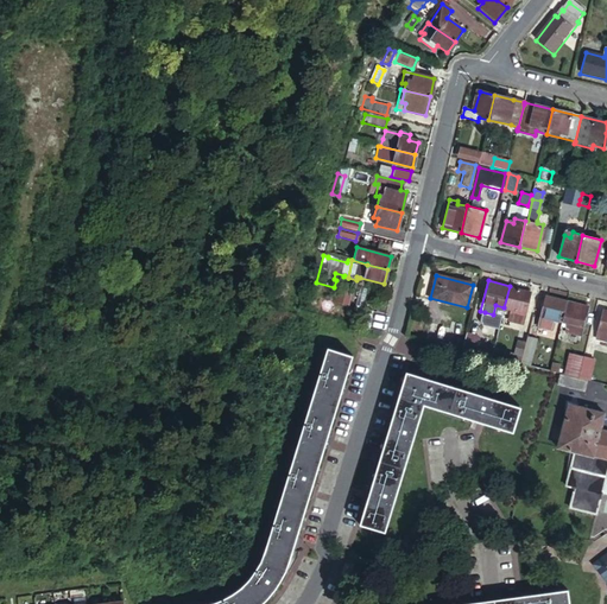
[(530,291),(510,286),(504,307),(511,309),(509,318),(522,322),(530,291)]
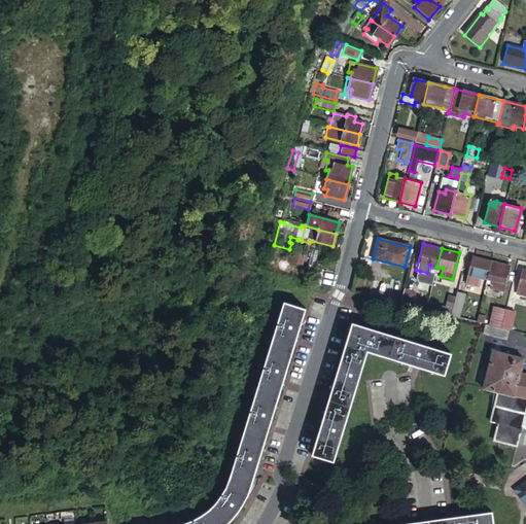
[(479,277),(487,279),(491,260),(472,256),(465,282),(477,284),(479,277)]
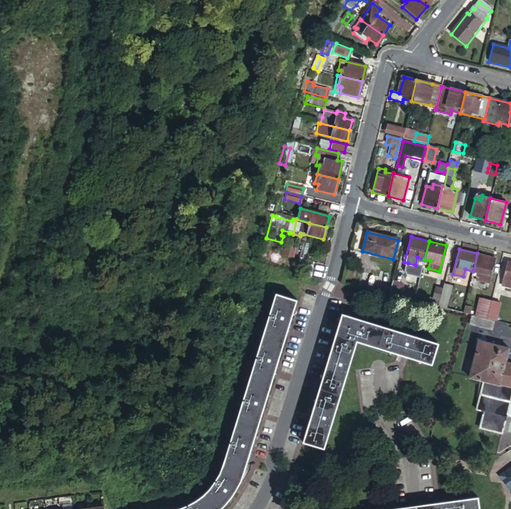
[(477,253),(473,271),(475,271),(480,272),(478,278),(488,281),(494,257),(477,253)]
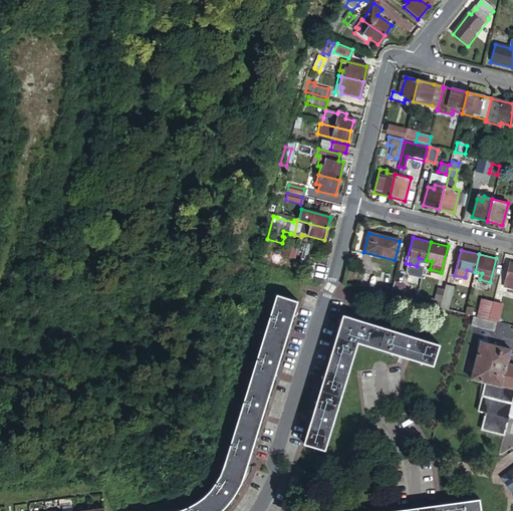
[(315,262),(300,258),(298,265),(304,267),(302,274),(312,276),(315,262)]
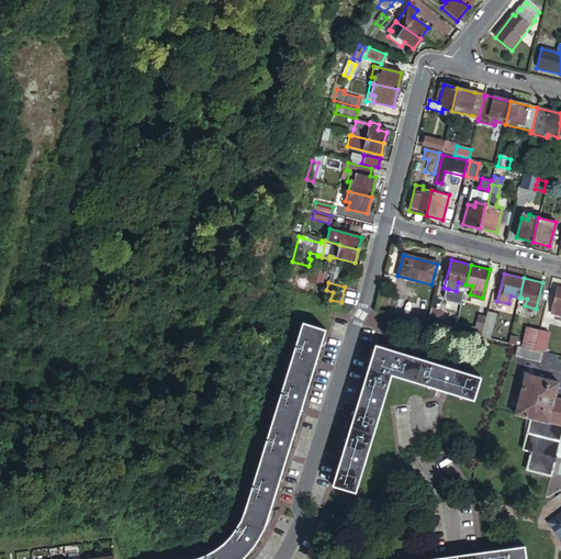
[(461,303),(466,284),(458,282),(456,291),(448,289),(445,288),(444,295),(446,299),(461,303)]
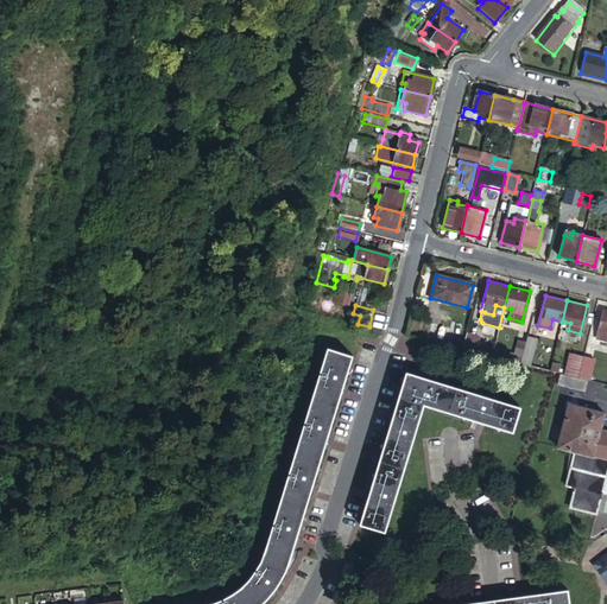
[(606,310),(602,310),(595,337),(606,339),(606,310)]
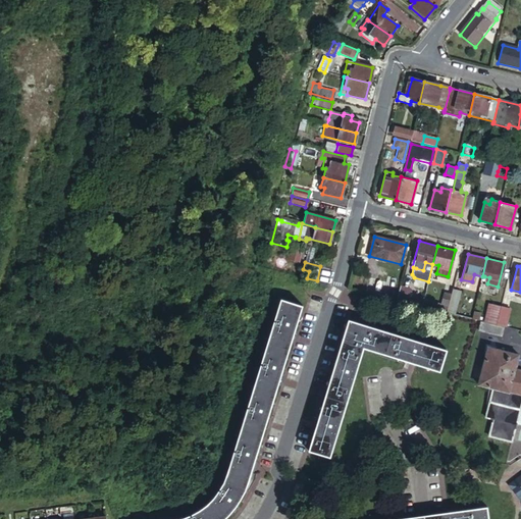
[(416,290),(401,287),(397,301),(412,305),(416,291),(416,290)]
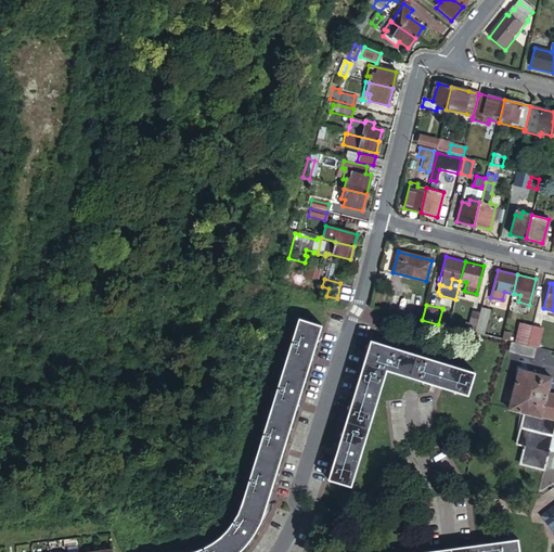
[(481,308),(481,307),(474,305),(467,331),(475,333),(481,308)]
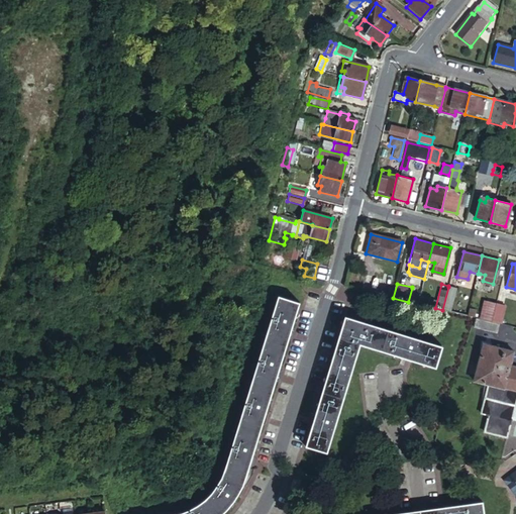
[(442,310),(449,312),(455,289),(448,287),(442,310)]
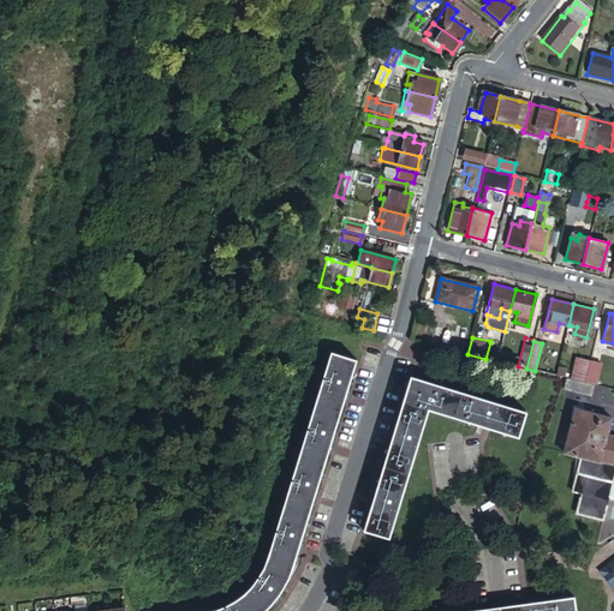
[(353,360),(329,352),(263,565),(252,585),(244,594),(232,604),(210,610),(262,610),(268,606),(278,594),(291,568),(353,360)]
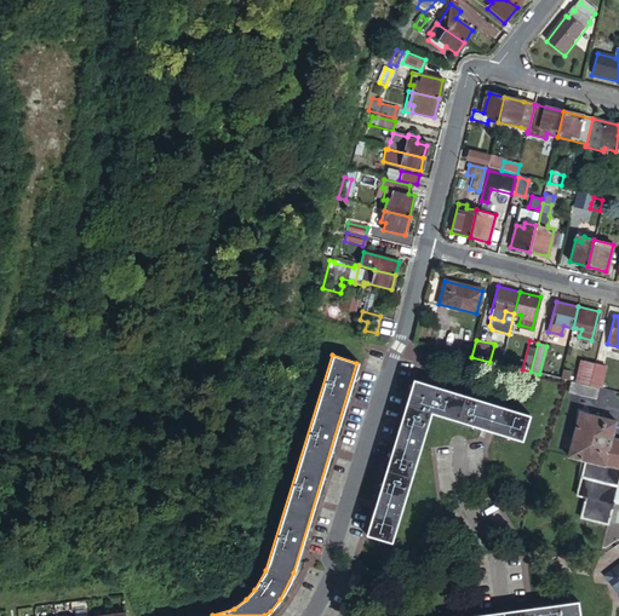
[(504,357),(502,364),(519,369),(521,361),(504,357)]
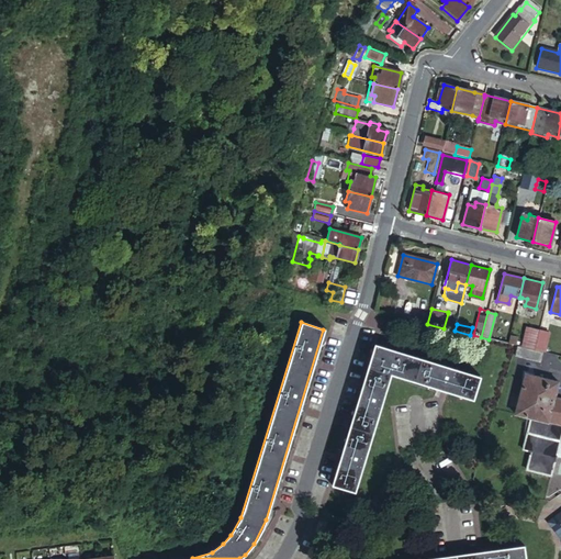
[(520,347),(527,348),(531,328),(526,327),(520,347)]
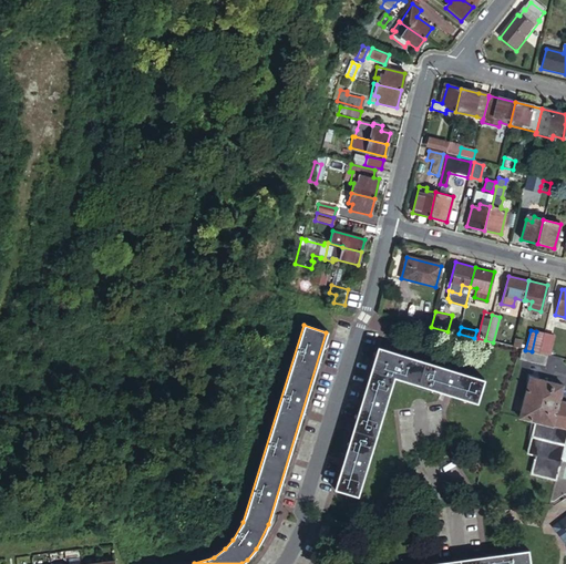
[(532,351),(539,354),(544,334),(536,331),(532,351)]
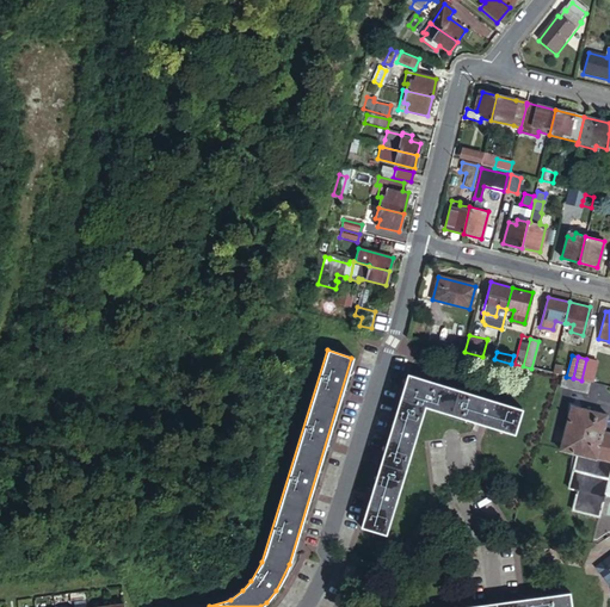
[(581,381),(591,383),(596,361),(586,359),(581,381)]
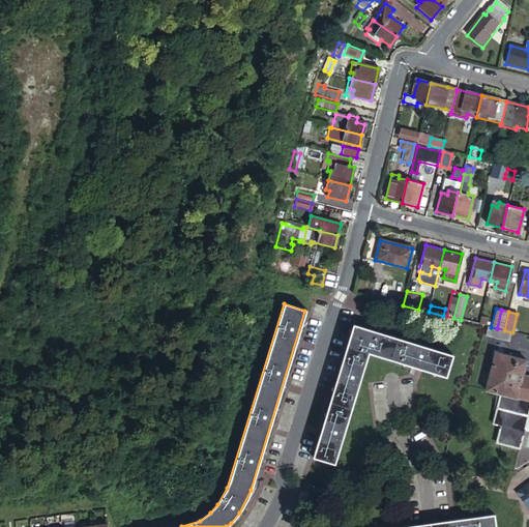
[(353,324),(341,367),(343,367),(336,388),(333,388),(324,421),(326,421),(320,443),(317,442),(312,459),(333,466),(369,352),(408,364),(409,361),(431,369),(430,371),(447,376),(453,355),(353,324)]
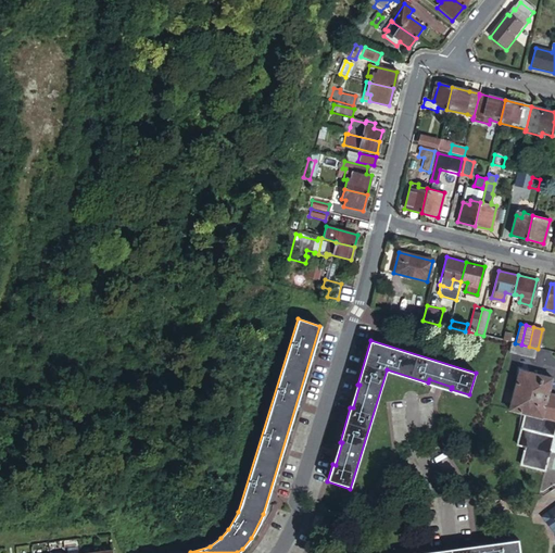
[(535,350),(512,344),(509,352),(515,354),(514,356),(520,357),(520,355),(533,359),(535,350)]
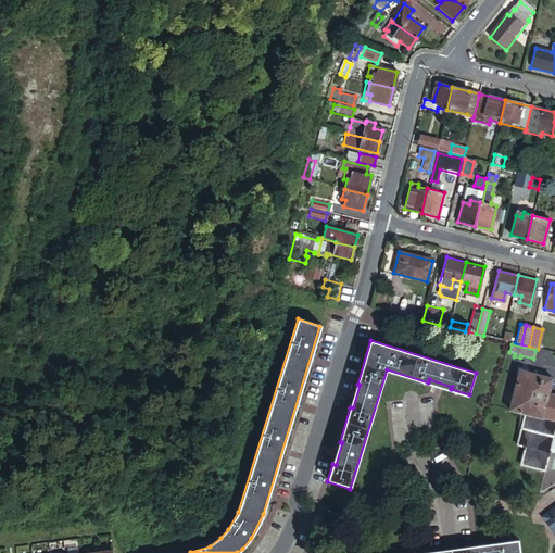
[(526,414),(554,420),(554,396),(549,394),(552,378),(519,369),(508,410),(526,414)]
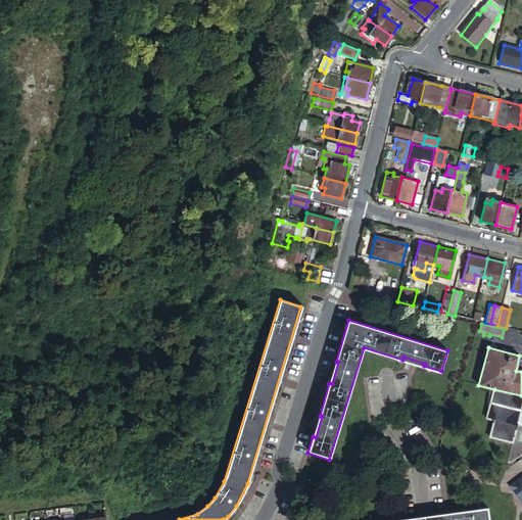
[(402,360),(424,366),(425,364),(404,357),(402,360)]
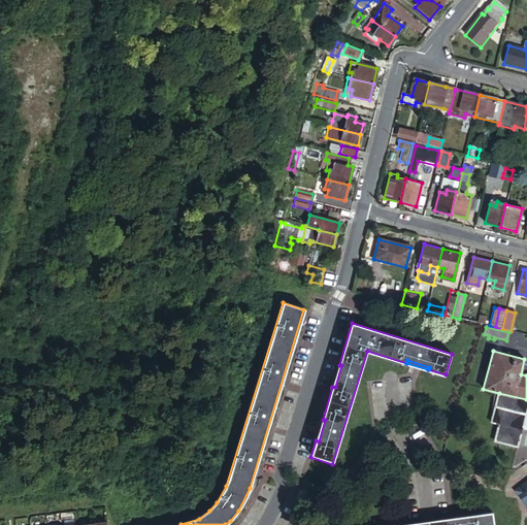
[(341,365),(339,365),(332,387),(335,387),(341,365)]
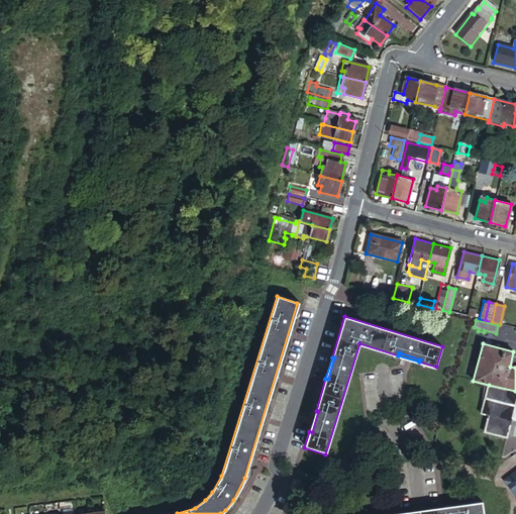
[(508,437),(515,404),(515,391),(489,385),(481,414),(489,416),(485,431),(508,437)]
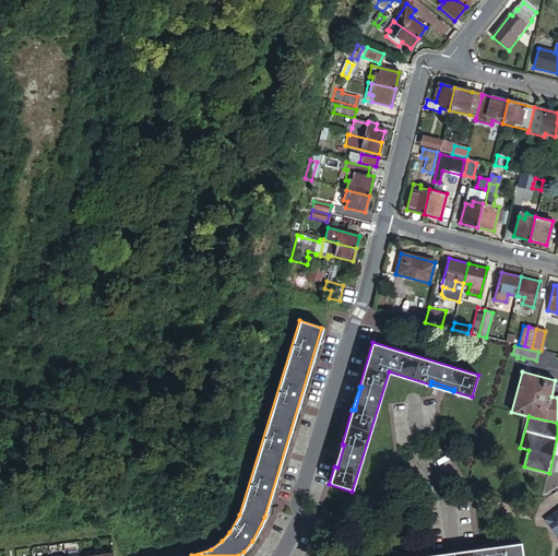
[(344,445),(342,445),(334,466),(337,468),(344,445)]
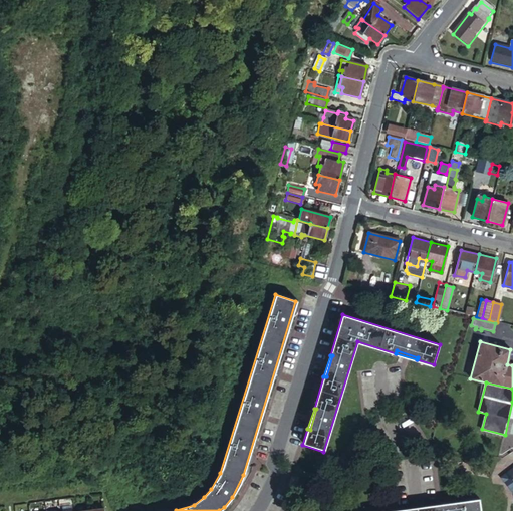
[(512,467),(501,477),(512,493),(512,467)]
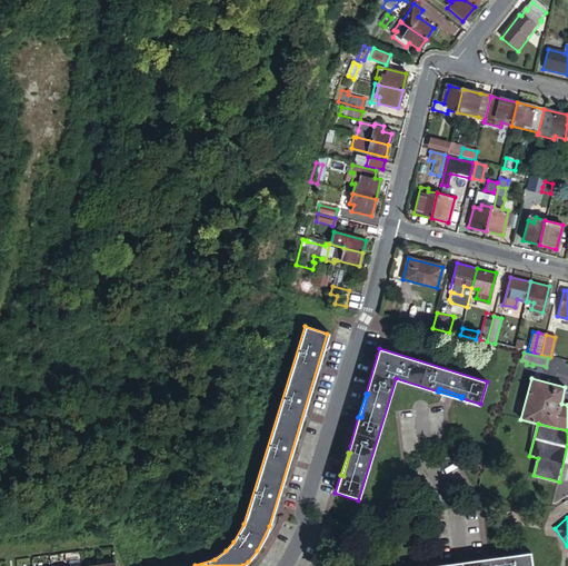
[(530,565),(529,553),(486,558),(487,565),(530,565)]
